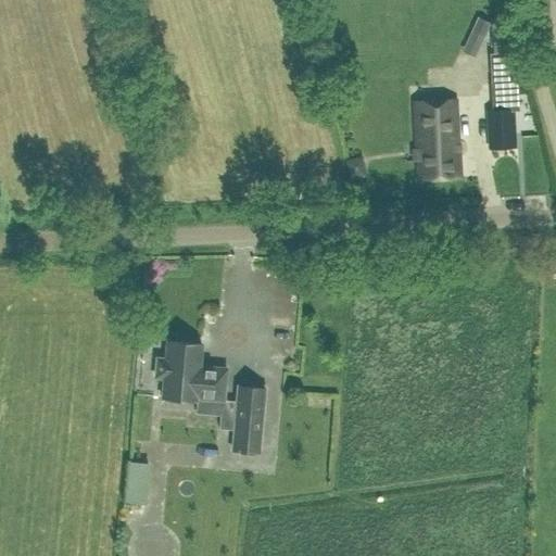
[(462,51),(475,57),(489,24),(476,19),(462,51)]
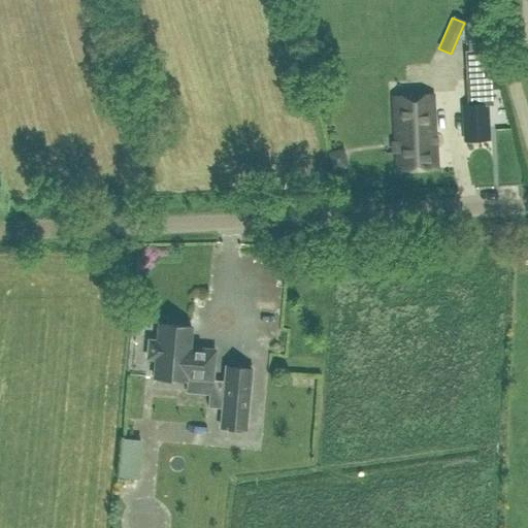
[(462,105),(464,140),(488,139),(486,105),(492,104),(490,76),(479,76),(477,64),(487,64),(486,50),(464,51),(467,105),(462,105)]
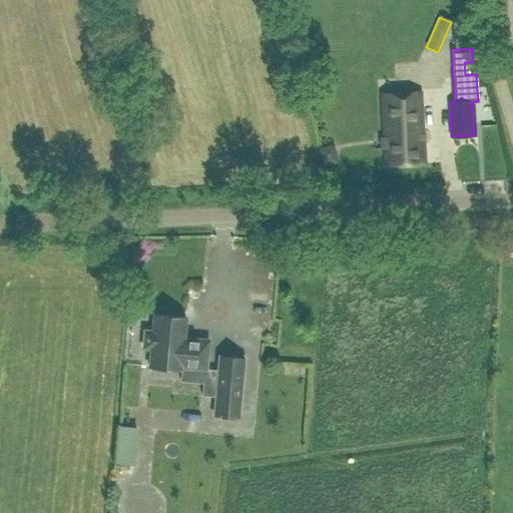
[(423,162),(419,93),(382,95),(386,164),(423,162)]
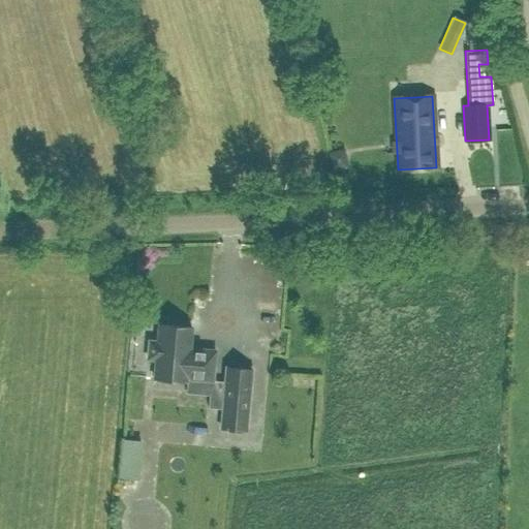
[(154,377),(187,381),(187,378),(213,381),(216,350),(190,348),(192,328),(159,324),(158,341),(150,340),(148,359),(156,360),(154,377)]
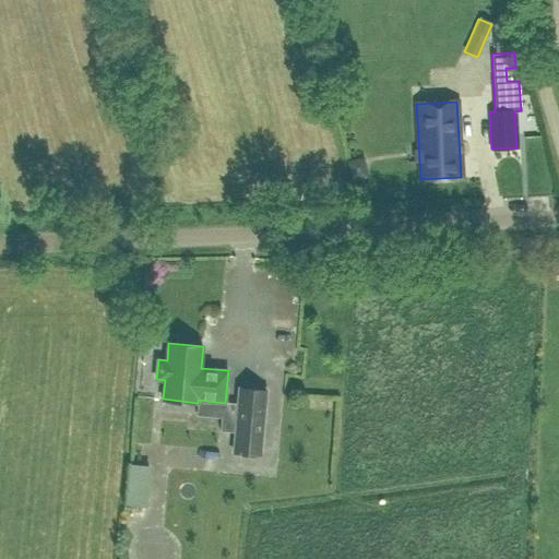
[(265,391),(238,389),(233,452),(260,454),(265,391)]
